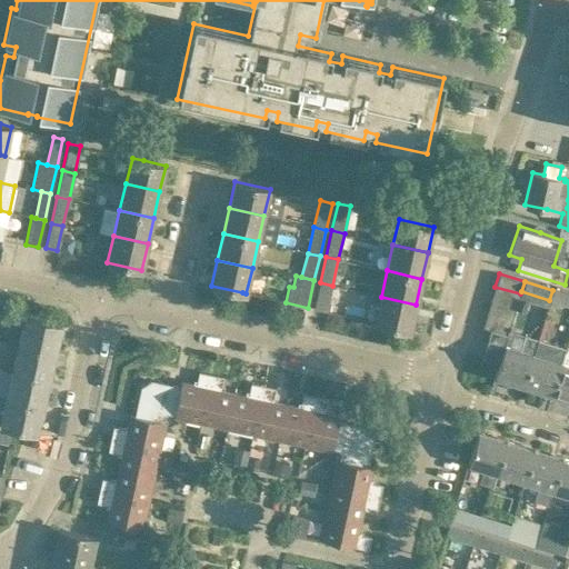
[(320,282),(319,287),(313,309),(326,311),(332,286),(320,282)]
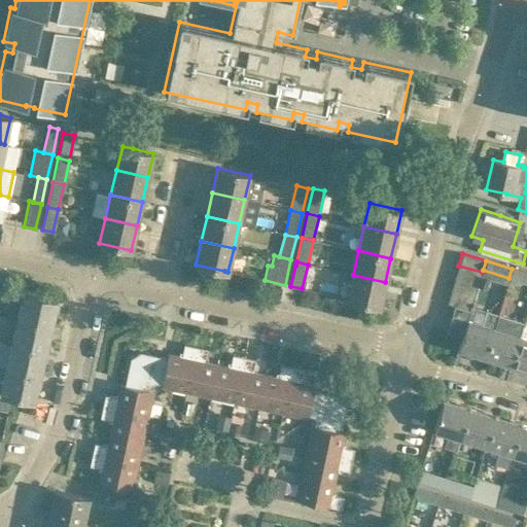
[(471,306),(482,272),(458,266),(447,304),(454,305),(470,310),(471,306)]
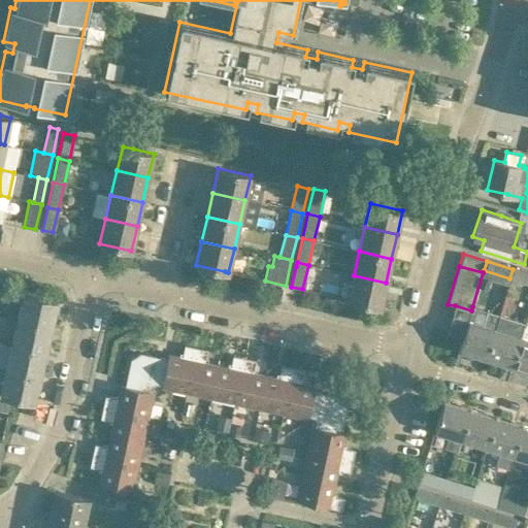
[(527,273),(513,269),(509,278),(527,284),(527,273)]
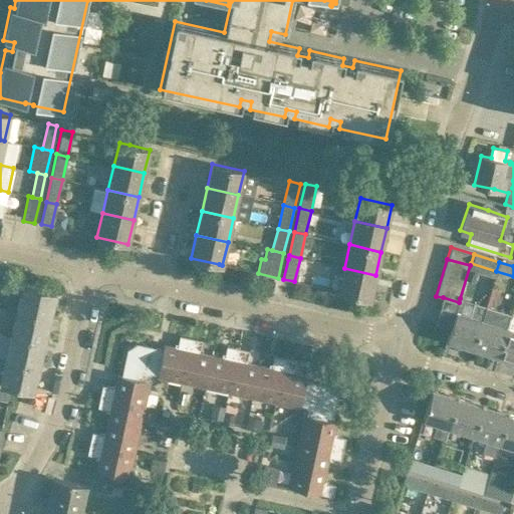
[(370,299),(375,275),(344,268),(339,291),(370,299)]
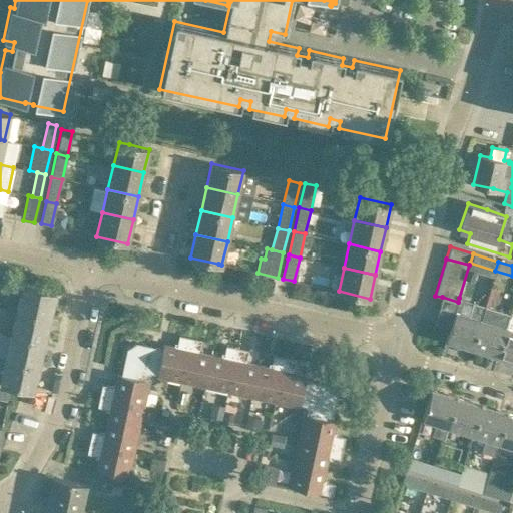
[(22,286),(18,305),(17,310),(49,318),(55,293),(22,286)]
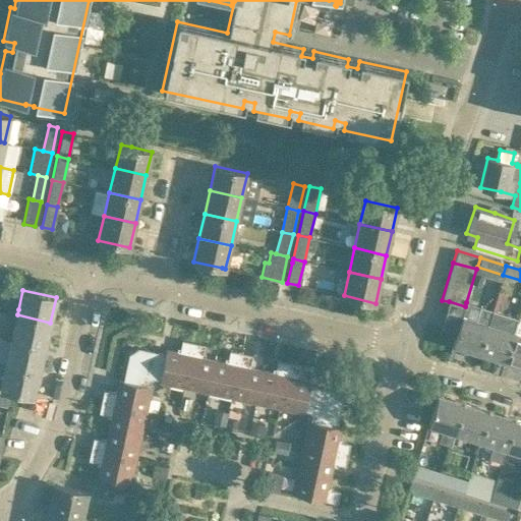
[(465,306),(449,301),(442,328),(457,332),(462,315),(465,306)]
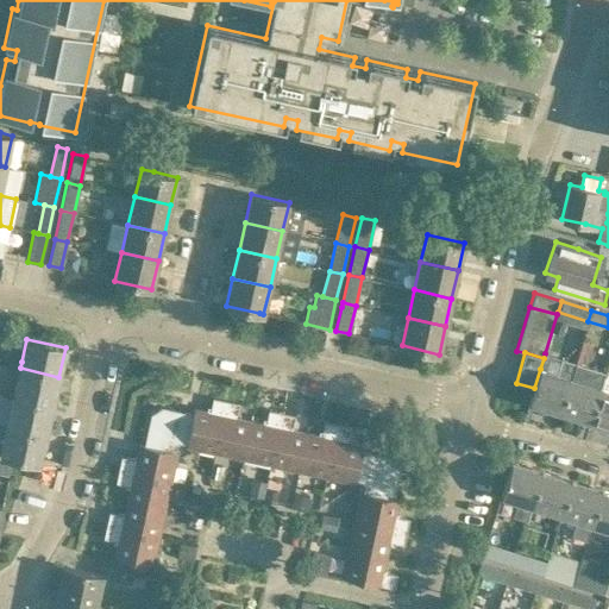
[(571,378),(570,378),(575,362),(562,358),(557,374),(540,369),(534,388),(529,403),(560,413),(571,378)]
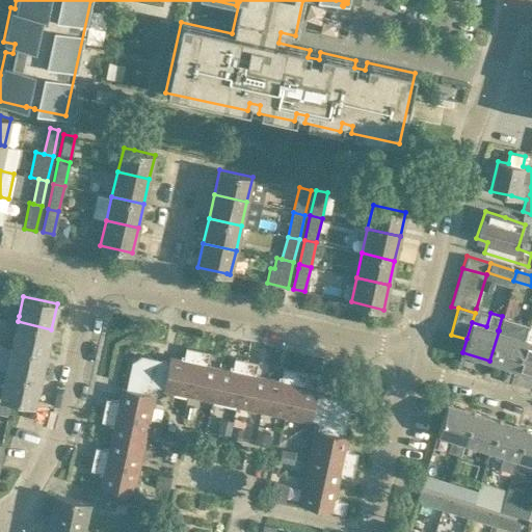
[(18,321),(11,347),(46,354),(51,329),(18,321)]
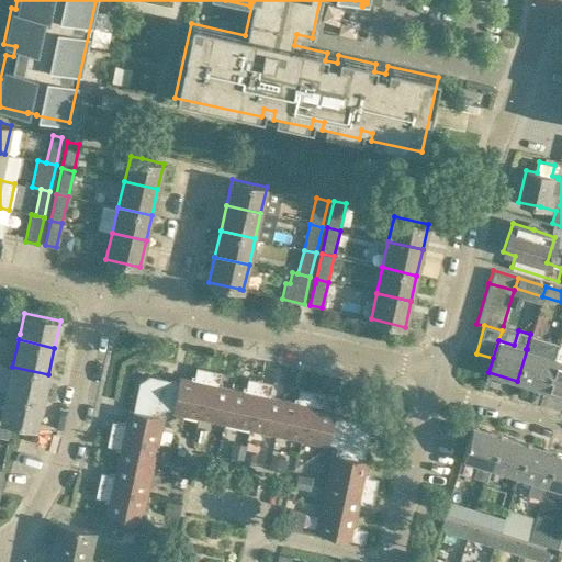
[(561,394),(561,343),(559,341),(554,357),(544,390),(561,394)]
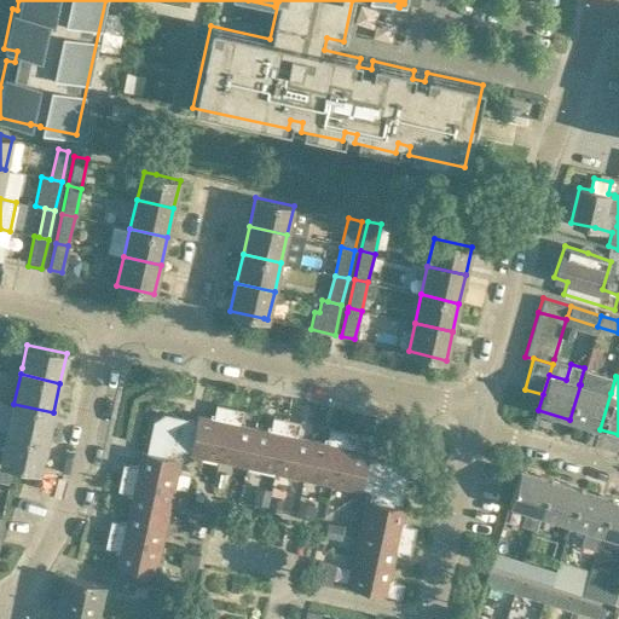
[(570,420),(600,429),(611,393),(580,385),(570,420)]
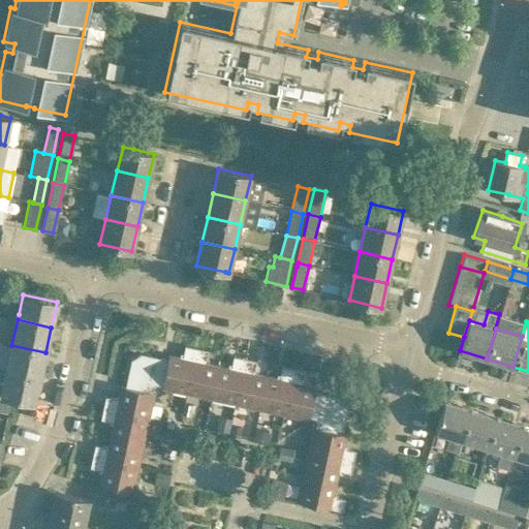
[(11,345),(6,370),(39,377),(45,352),(11,345)]
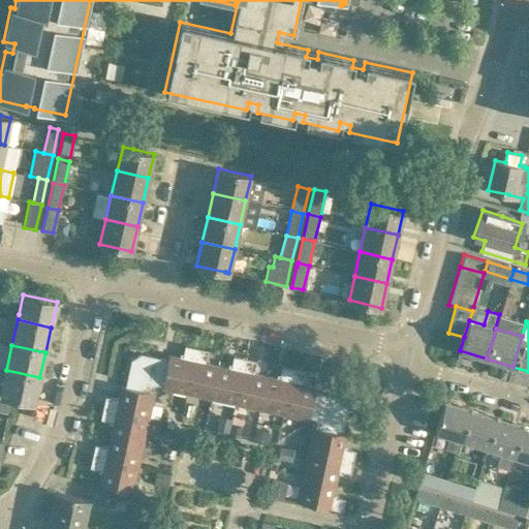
[(185,393),(195,347),(185,345),(182,358),(168,354),(167,359),(165,359),(160,385),(161,385),(161,387),(185,393)]
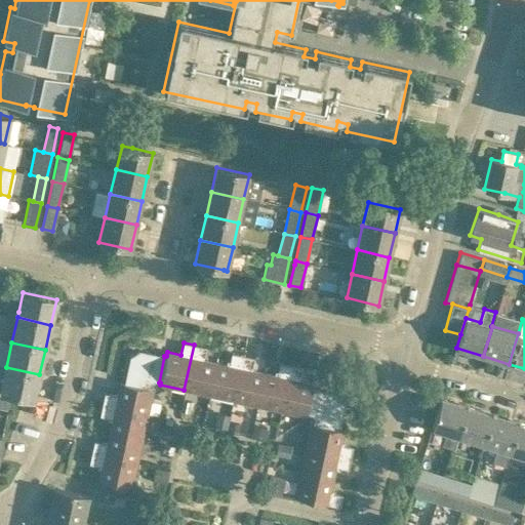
[(184,390),(208,396),(215,362),(203,360),(206,348),(194,345),(184,390)]
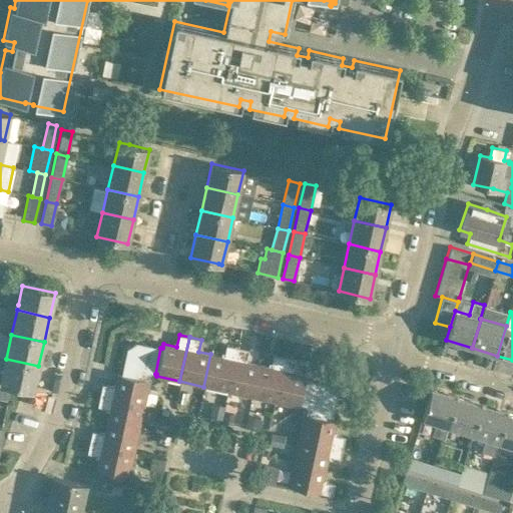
[(150,373),(155,374),(160,348),(136,343),(126,349),(121,375),(147,380),(148,374),(149,374),(150,373)]
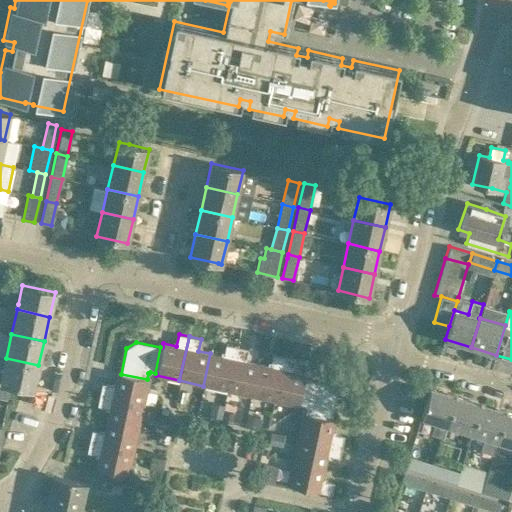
[(227,391),(236,346),(225,344),(223,356),(210,353),(203,386),(227,391)]
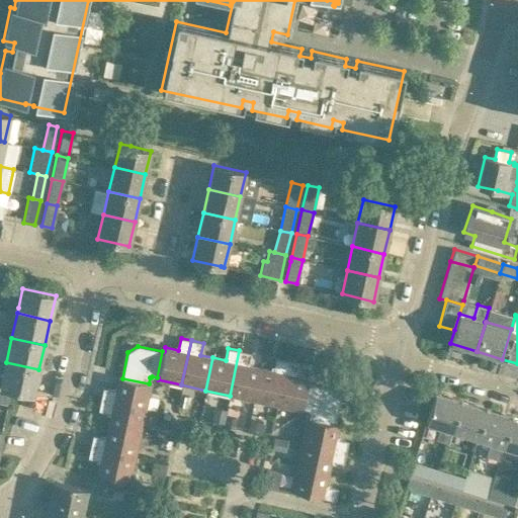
[(254,401),(261,368),(248,365),(251,353),(239,350),(230,396),(254,401)]
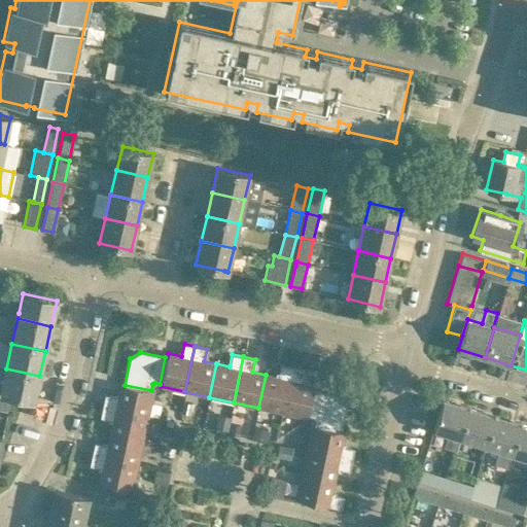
[(282,413),(292,367),(280,364),(278,377),(266,375),(258,408),(282,413)]
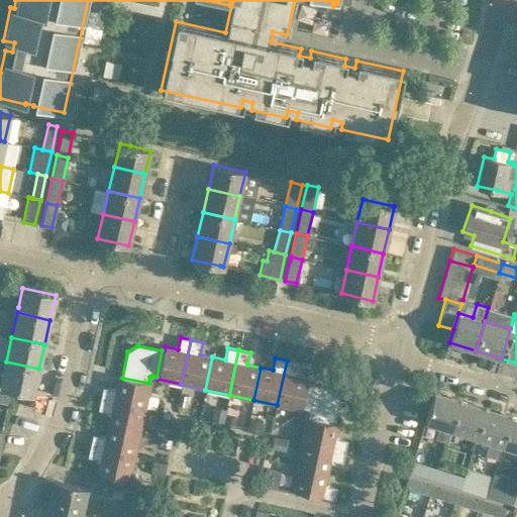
[(303,408),(309,382),(307,382),(308,378),(295,375),(297,363),(287,360),(277,405),(301,410),(302,408),(303,408)]
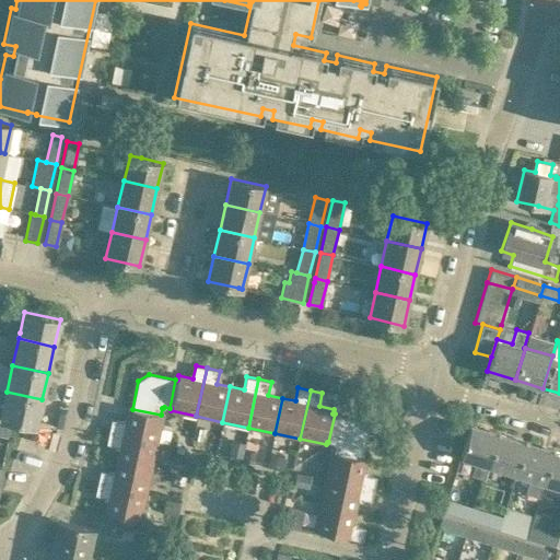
[(0,419),(14,422),(36,427),(42,399),(7,392),(0,419)]
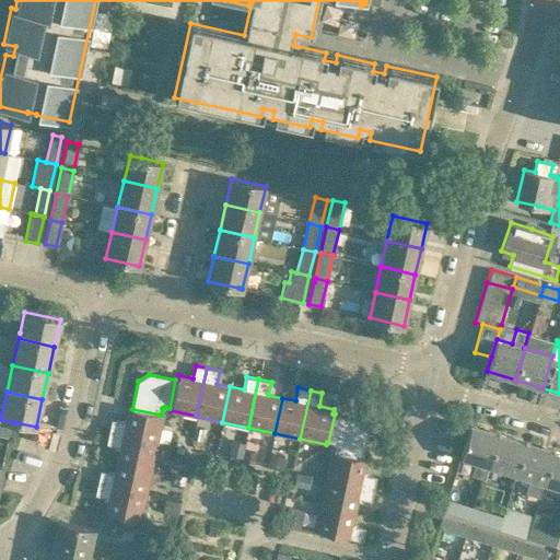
[(163,416),(161,415),(132,409),(128,408),(125,422),(112,419),(108,431),(158,442),(163,416)]
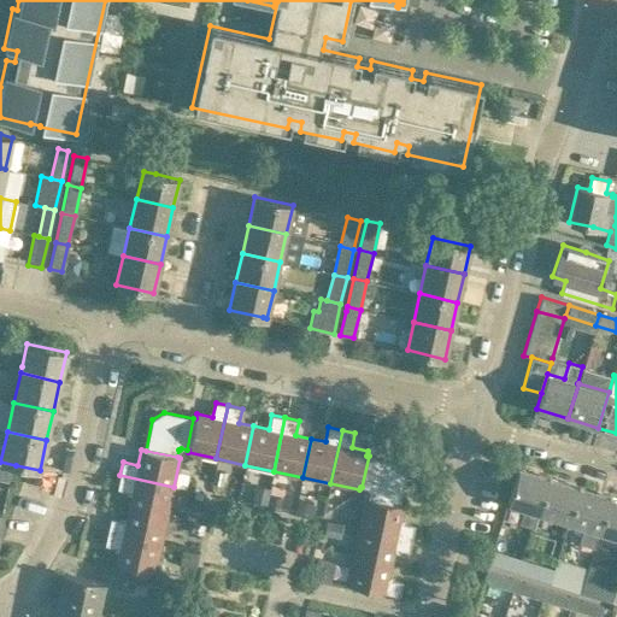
[(369,456),(362,487),(368,488),(368,491),(369,491),(368,498),(399,505),(405,474),(398,463),(369,456)]
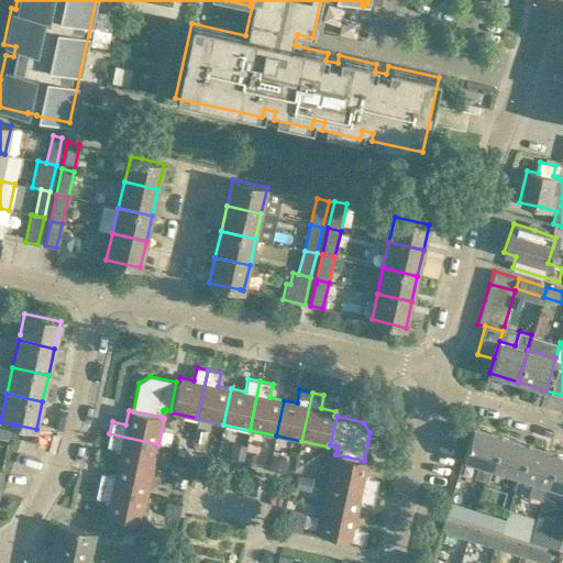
[(0,437),(8,439),(10,430),(0,427),(0,437)]
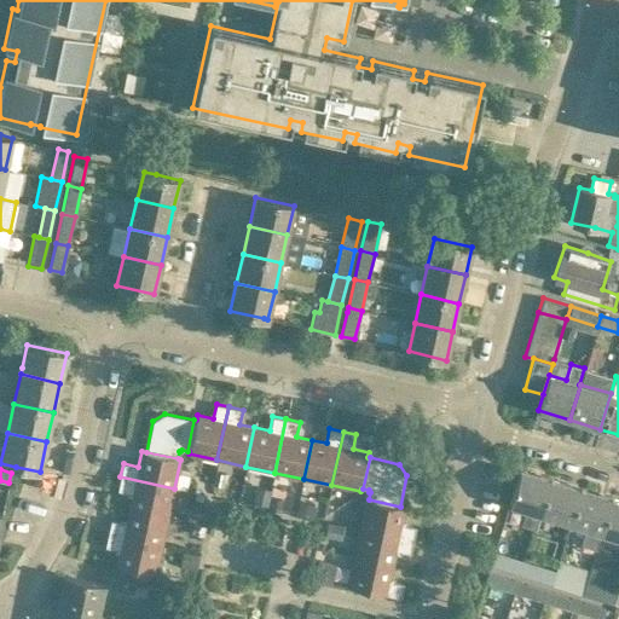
[(541,514),(553,480),(519,469),(509,504),(525,509),(520,524),(534,528),(539,514),(541,514)]
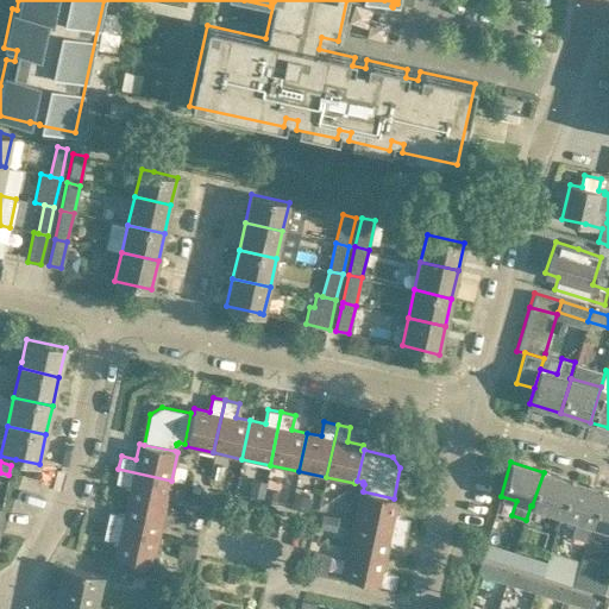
[(165,509),(171,481),(118,469),(115,482),(130,485),(126,501),(165,509)]
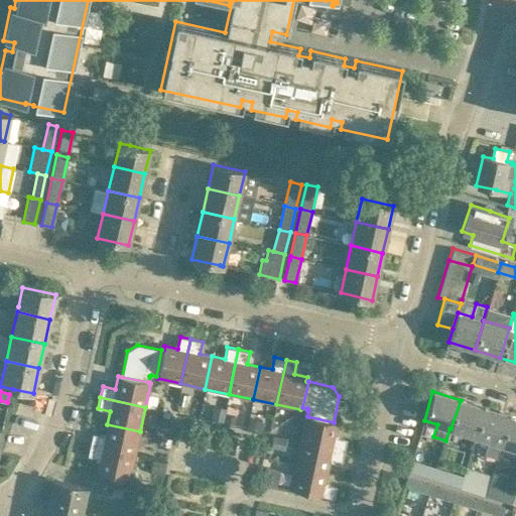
[(476,436),(485,407),(461,400),(450,428),(476,436)]
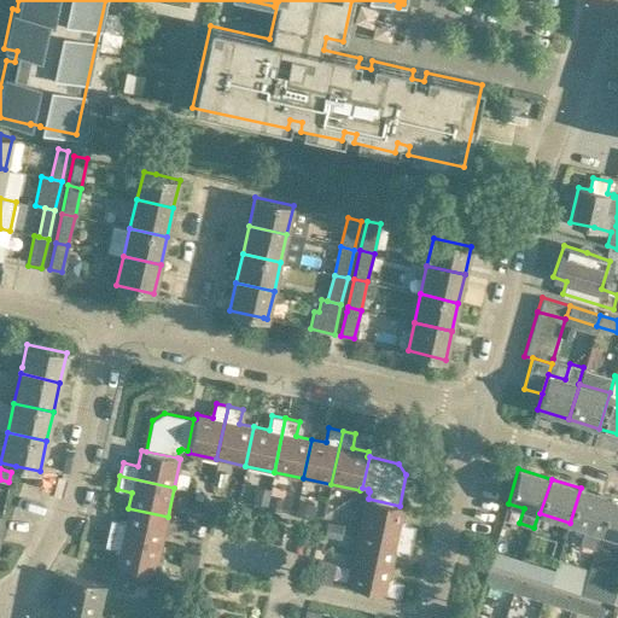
[(267,505),(270,489),(258,487),(255,502),(267,505)]
